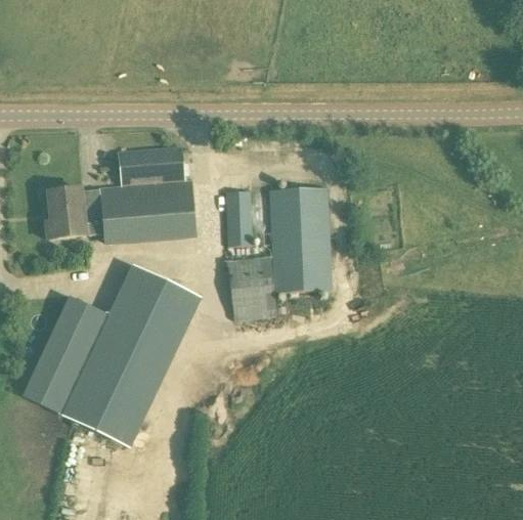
[(182,146),(119,152),(121,181),(185,176),(182,146)]
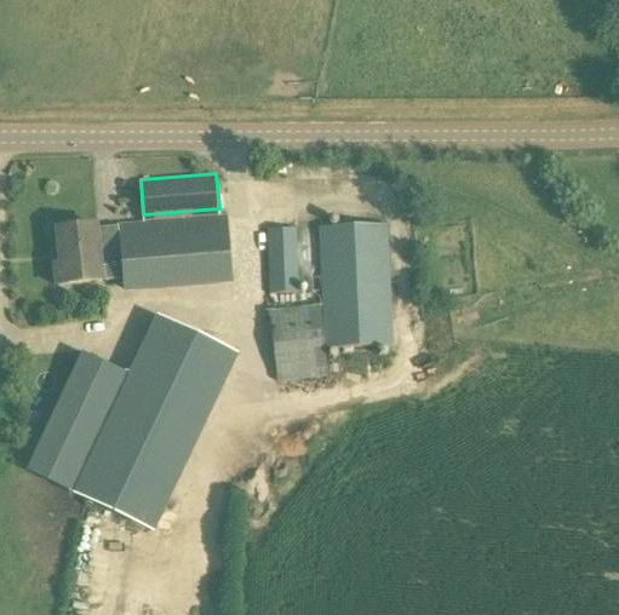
[(58,260),(52,262),(56,286),(104,281),(103,259),(122,258),(125,289),(234,280),(228,207),(118,217),(118,220),(119,222),(120,236),(121,248),(118,248),(103,251),(103,248),(98,248),(98,246),(57,251),(58,260)]
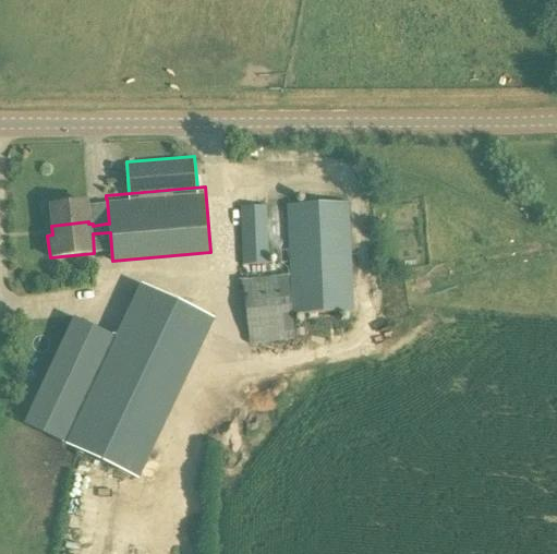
[(49,204),(51,226),(88,221),(88,224),(93,224),(93,226),(106,224),(109,224),(108,213),(107,200),(106,199),(49,204)]
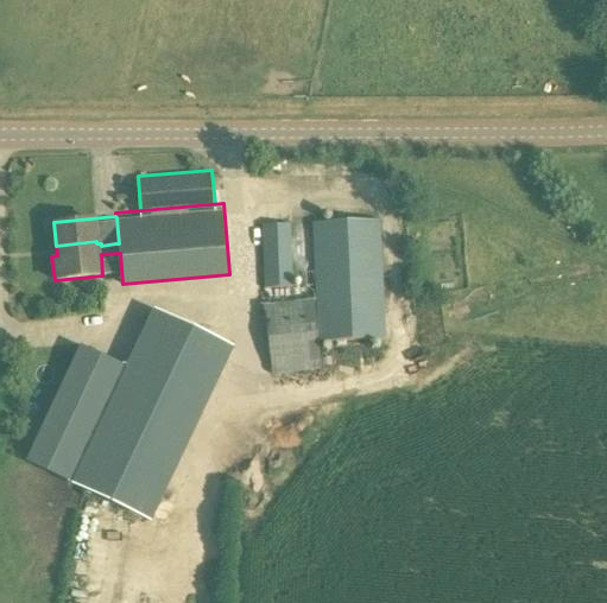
[(315,297),(252,304),(260,373),(322,366),(320,340),(386,336),(380,217),(313,221),(315,297)]
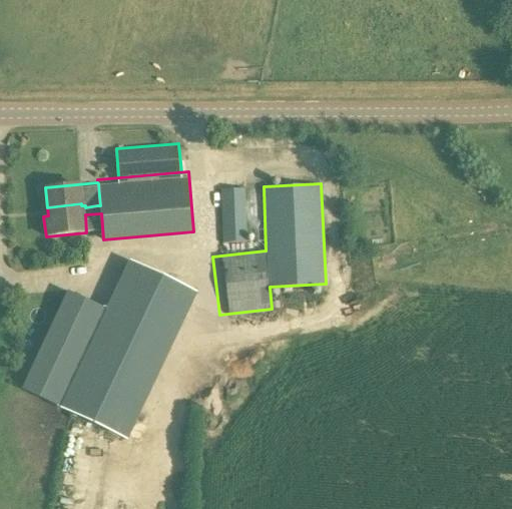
[(223,241),(247,240),(244,186),(220,187),(223,241)]
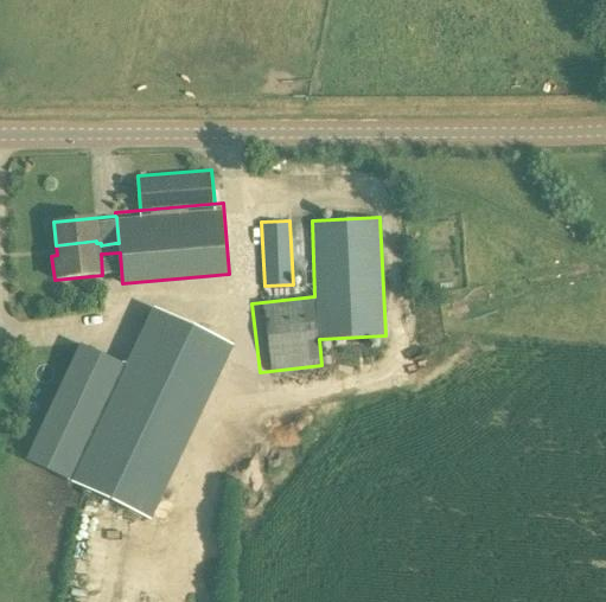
[(80,343),(25,459),(69,479),(122,363),(80,343)]
